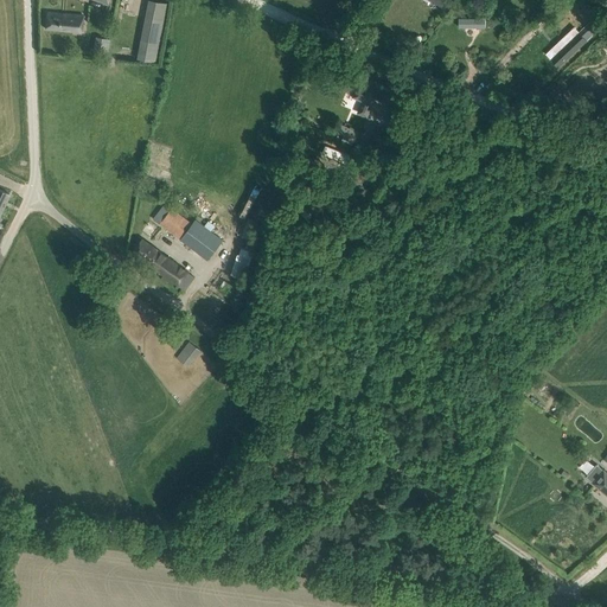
[(142,59),(155,62),(166,2),(155,0),(148,0),(141,40),(146,40),(142,59)]
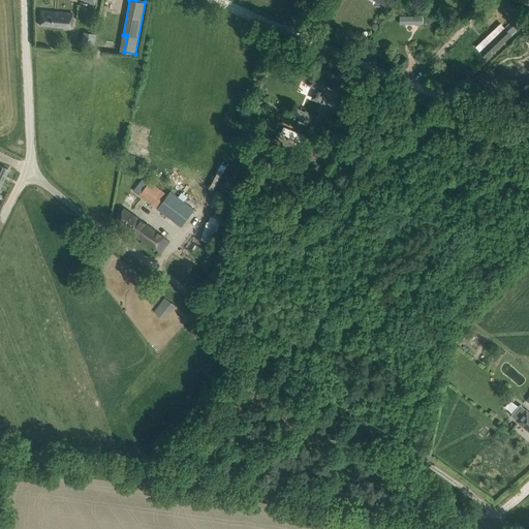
[(39,25),(71,28),(72,13),(40,10),(39,25)]
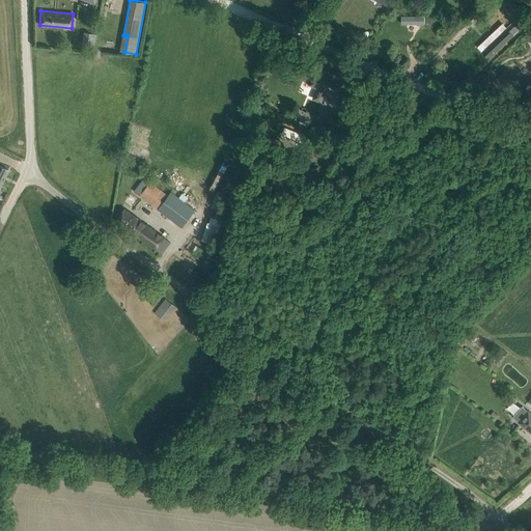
[(404,21),(425,24),(426,17),(406,15),(404,21)]
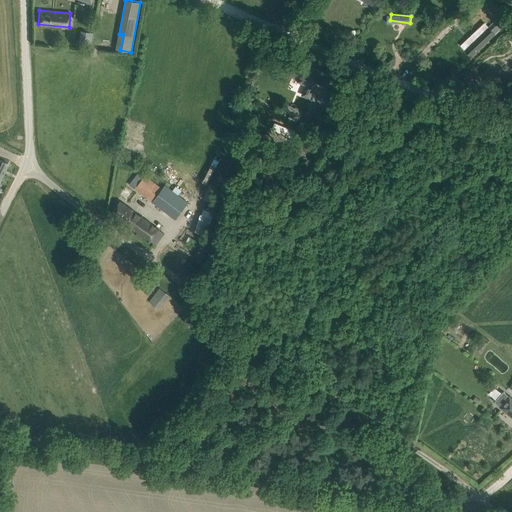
[(494,33),(503,25),(498,19),(489,27),(494,33)]
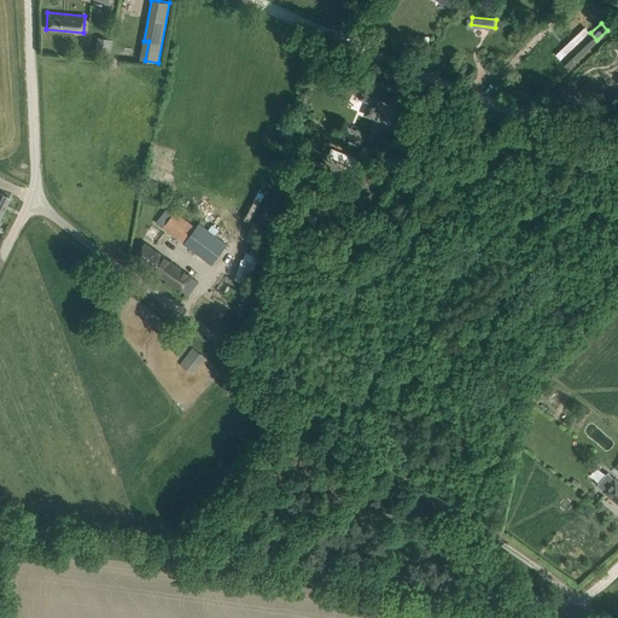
[(590,33),(561,60),(567,68),(596,40),(590,33)]
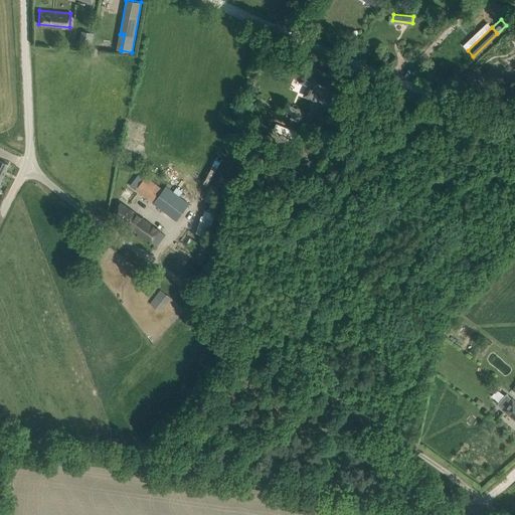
[(304,96),(312,99),(320,79),(303,72),(299,82),(308,86),(304,96)]
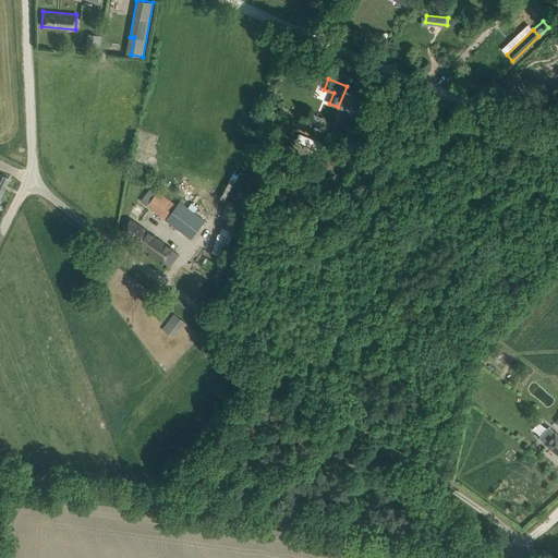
[(308,121),(316,124),(319,117),(312,113),(308,121)]
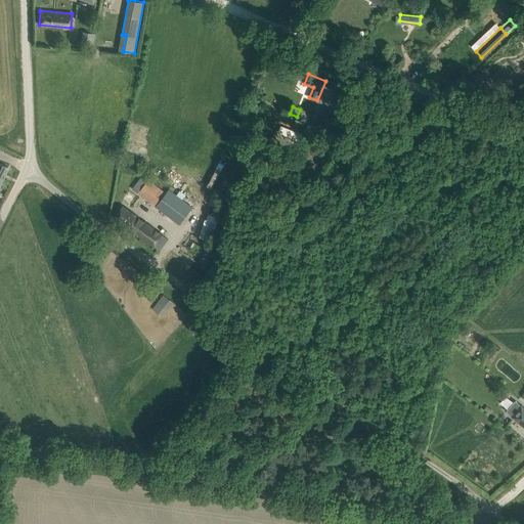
[(252,108),(251,119),(258,120),(259,110),(252,108)]
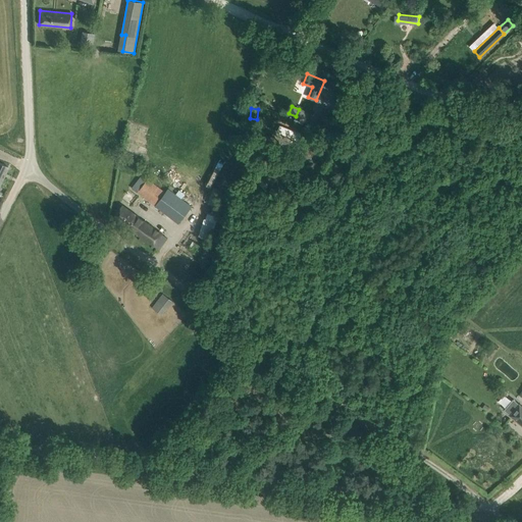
[(251,160),(250,166),(270,170),(272,161),(261,158),(260,162),(251,160)]
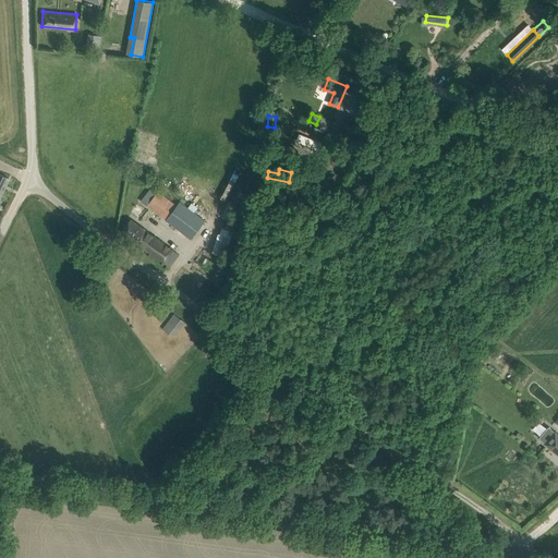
[(153,186),(141,201),(191,239),(205,220),(189,207),(180,201),(177,205),(153,186)]
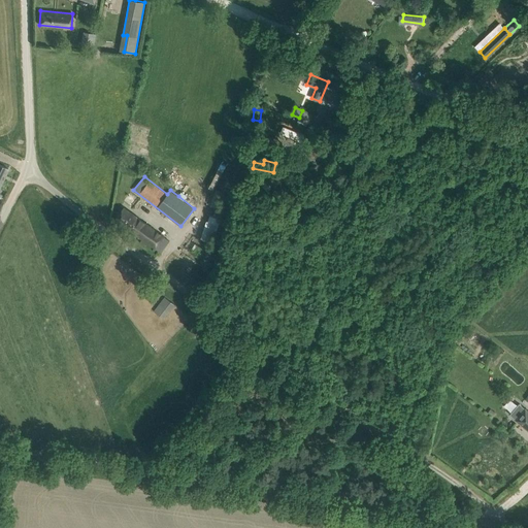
[(116,220),(138,236),(161,253),(169,241),(146,225),(124,208),(116,220)]
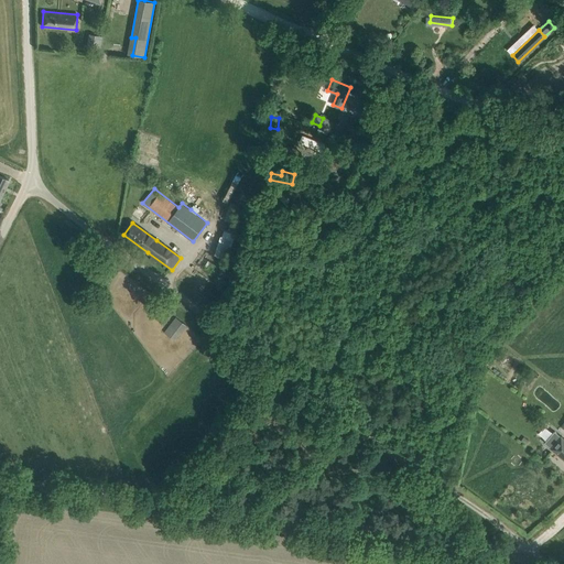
[(225,259),(235,234),(223,228),(213,255),(225,259)]
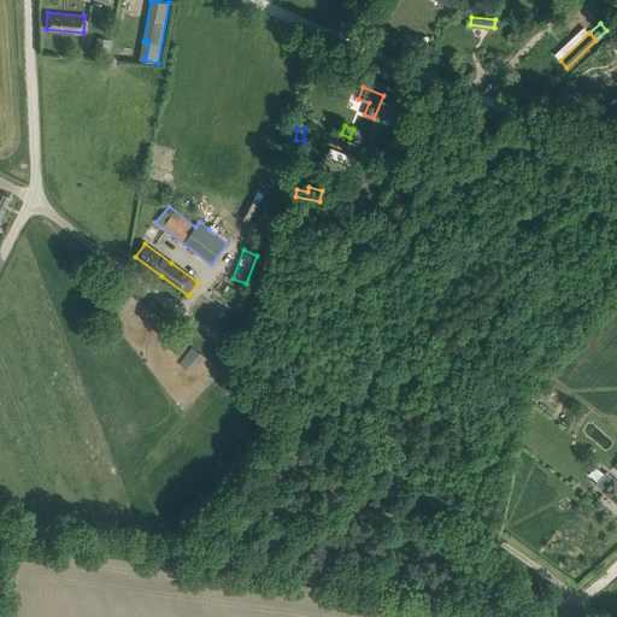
[(180,364),(192,372),(204,356),(192,347),(180,364)]
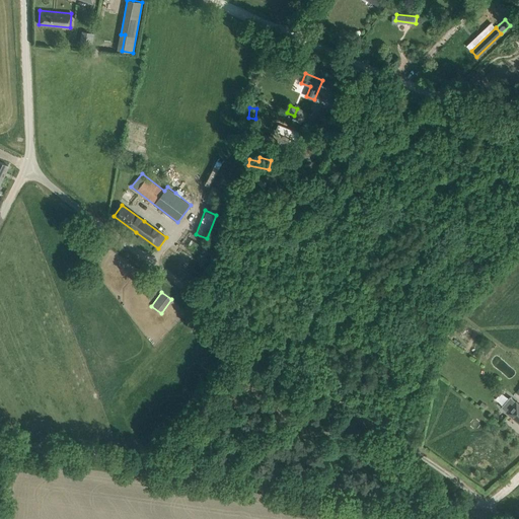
[(516,402),(510,397),(501,408),(518,422),(518,403),(516,401),(516,402)]
